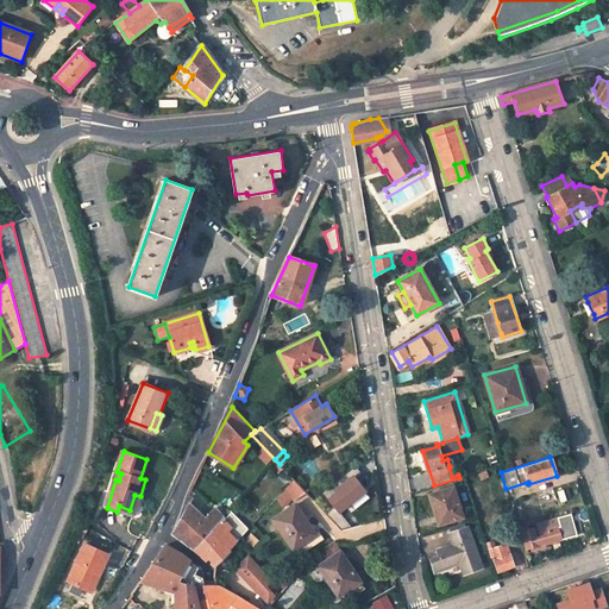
[(339,479),(321,493),(327,501),(330,498),(336,506),(326,514),(340,529),(352,526),(340,512),(366,491),(356,478),(363,473),(356,465),(339,479)]
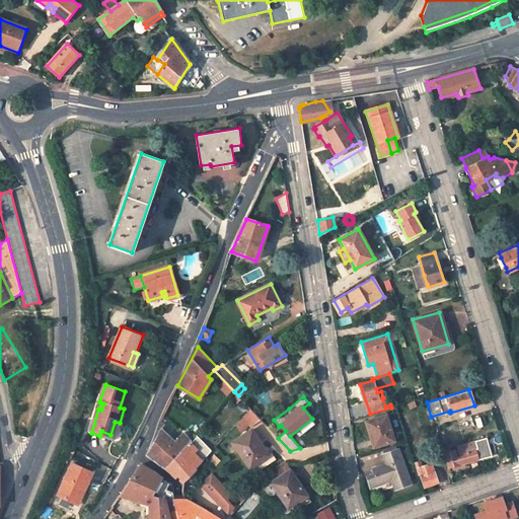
[(356,404),(347,405),(350,421),(358,418),(356,404)]
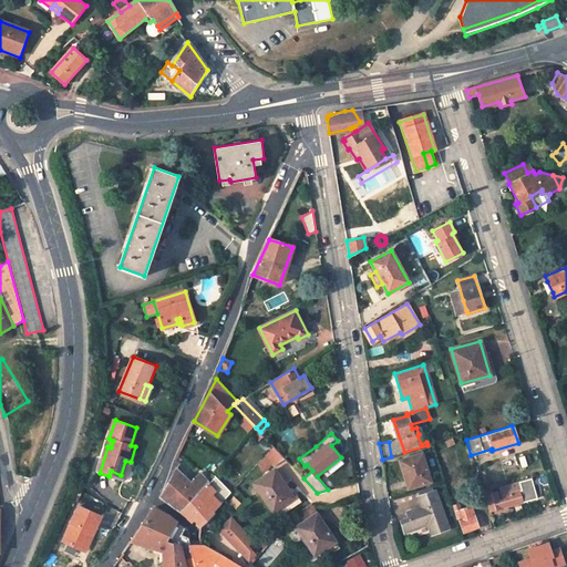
[(272,463),(282,456),(275,447),(268,455),(272,463)]
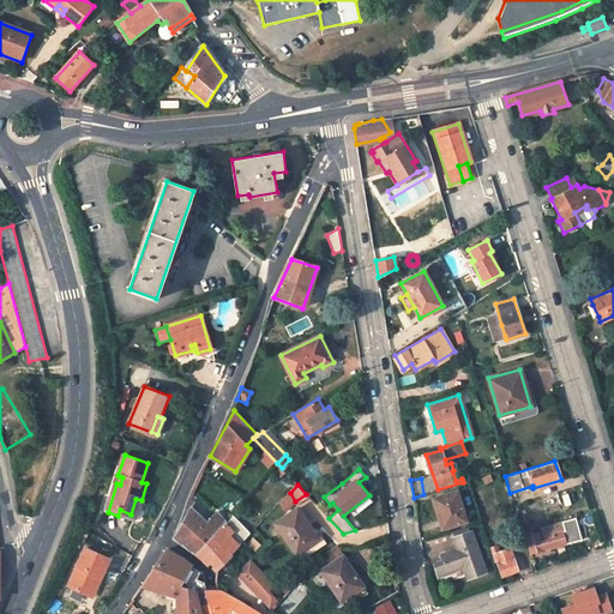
[(457,491),(433,498),(443,529),(467,521),(457,491)]
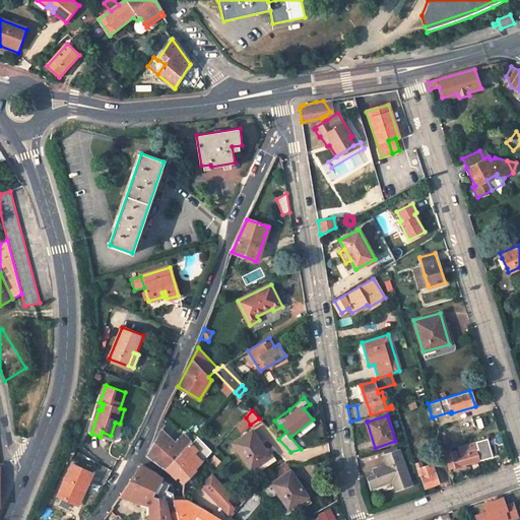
[(238,426),(244,432),(250,425),(246,417),(238,426)]
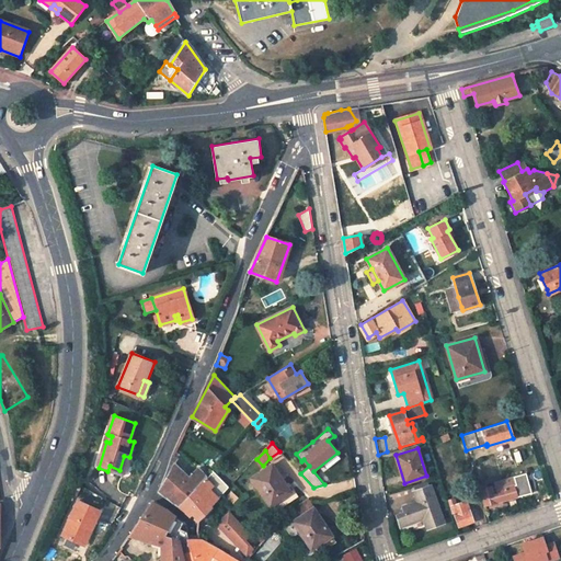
[(125,471),(129,457),(124,456),(119,470),(125,471)]
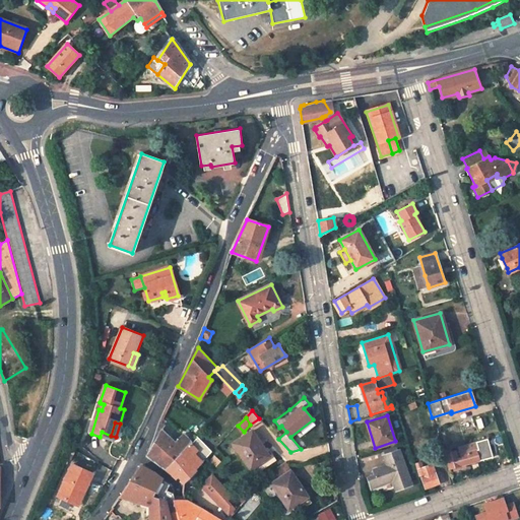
[(175,442),(161,430),(147,454),(163,466),(165,464),(168,466),(187,446),(185,444),(188,441),(183,435),(175,442)]
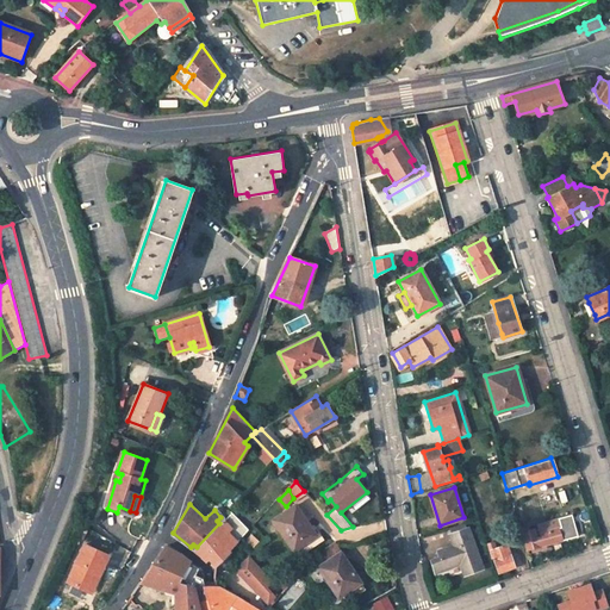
[(297,505),(274,520),(294,549),(297,548),(316,535),(297,505)]
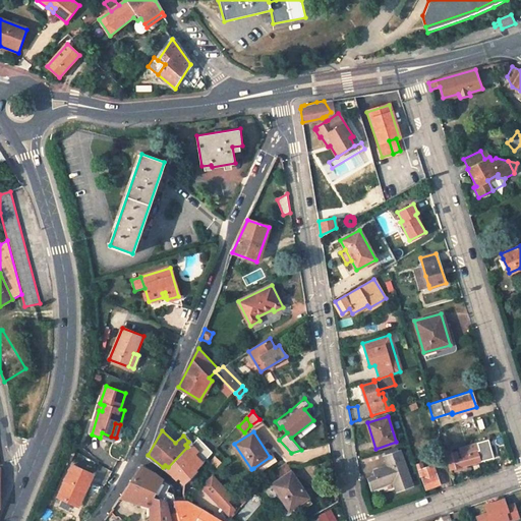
[(114,443),(116,438),(111,437),(102,432),(100,438),(114,443)]
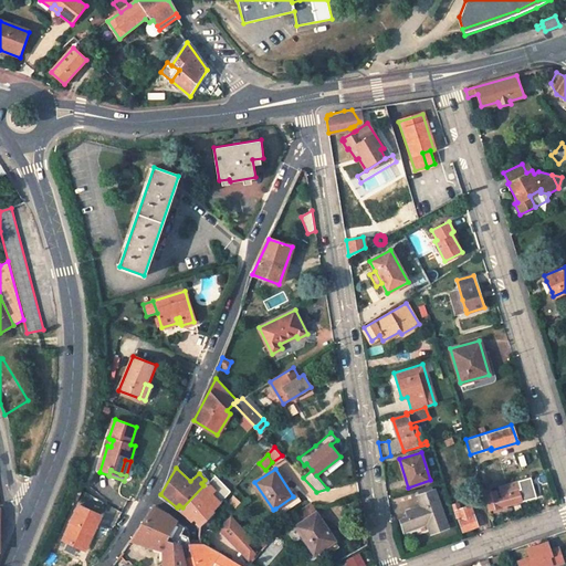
[(215,474),(203,485),(182,507),(192,517),(201,524),(213,511),(232,490),(215,474)]
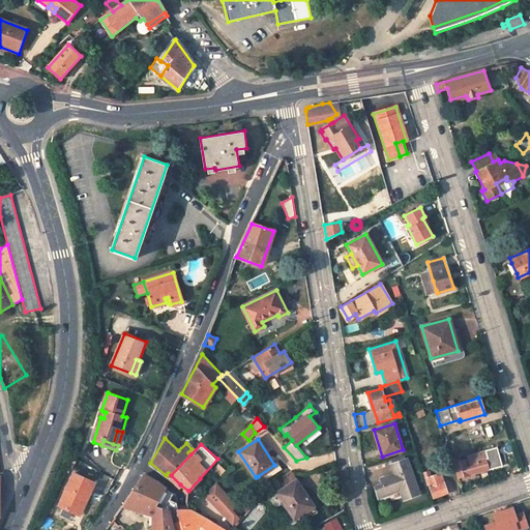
[(474,473),(503,465),(497,446),(467,455),(470,465),(466,466),(465,461),(458,462),(458,461),(453,462),(459,478),(462,477),(463,479),(475,475),(474,473)]
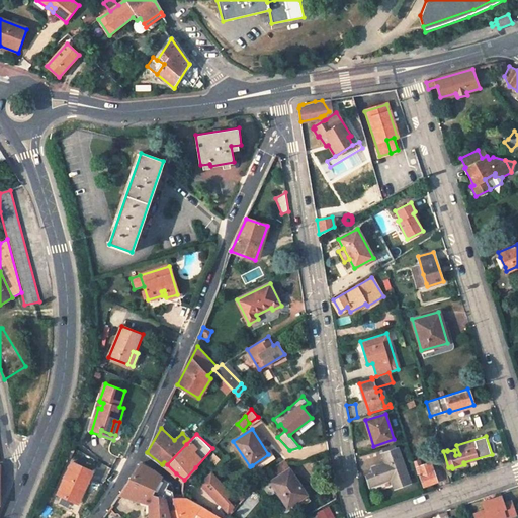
[(409,483),(398,448),(382,454),(385,463),(371,468),(373,472),(366,476),(370,487),(392,479),(395,488),(409,483)]
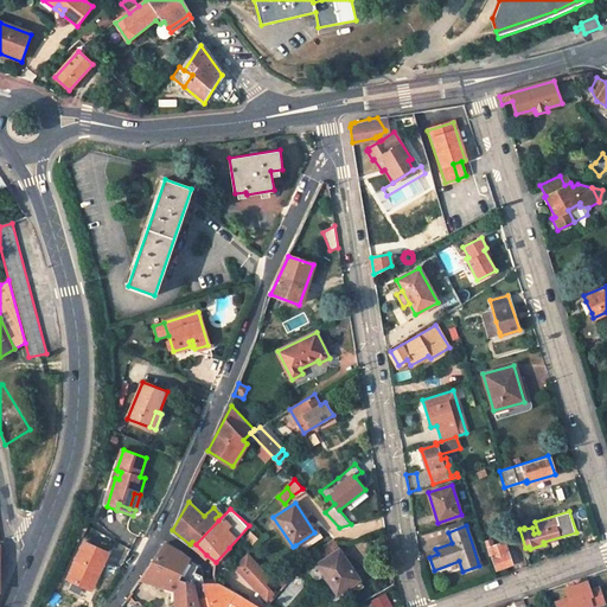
[(314,532),(295,545),(299,551),(319,538),(314,532)]
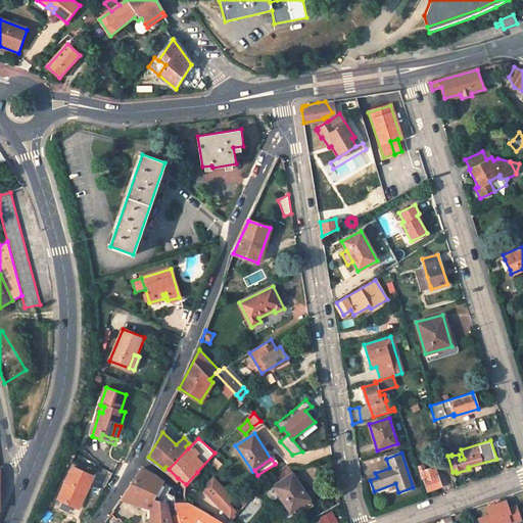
[(423,465),(418,467),(426,491),(441,486),(435,468),(425,470),(423,465)]
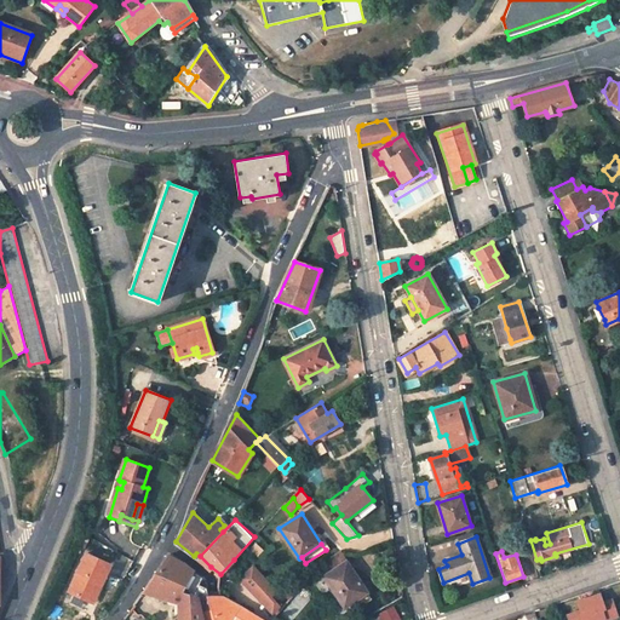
[(194,556),(207,569),(211,567),(200,556),(196,554),(194,556)]
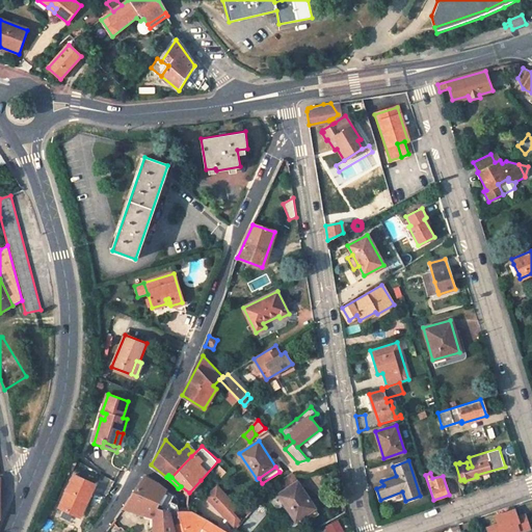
[(95,486),(75,476),(59,509),(75,516),(83,501),(86,503),(95,486)]
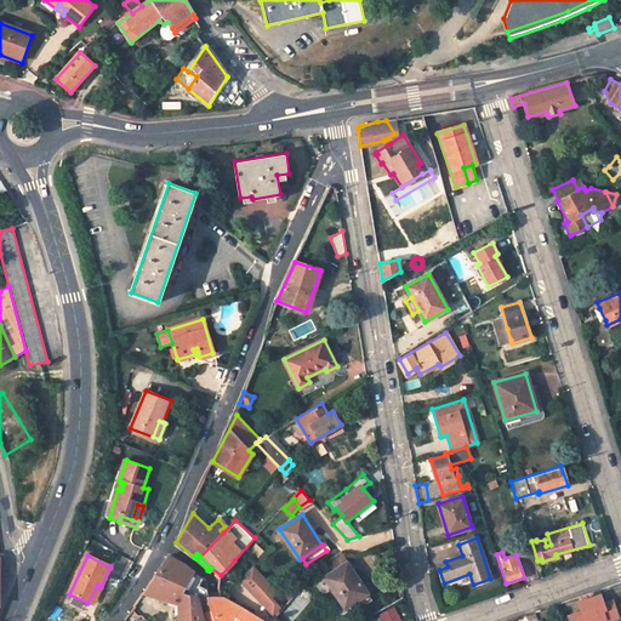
[(143,593),(178,604),(178,620),(263,620),(243,609),(241,607),(222,596),(209,597),(208,588),(200,584),(203,580),(188,567),(182,563),(176,559),(169,556),(143,593)]
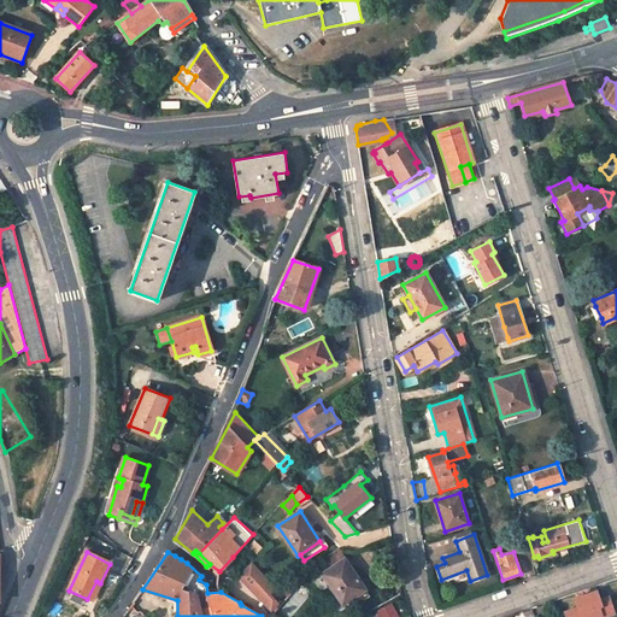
[(345,558),(315,579),(315,581),(322,591),(330,585),(344,604),(348,611),(370,595),(365,589),(370,586),(364,577),(360,581),(345,558)]
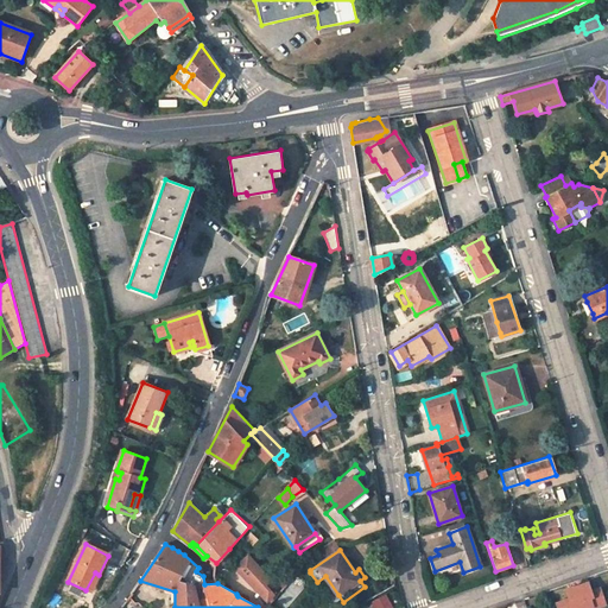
[(270,578),(248,556),(235,568),(265,600),(273,593),(265,584),(270,578)]
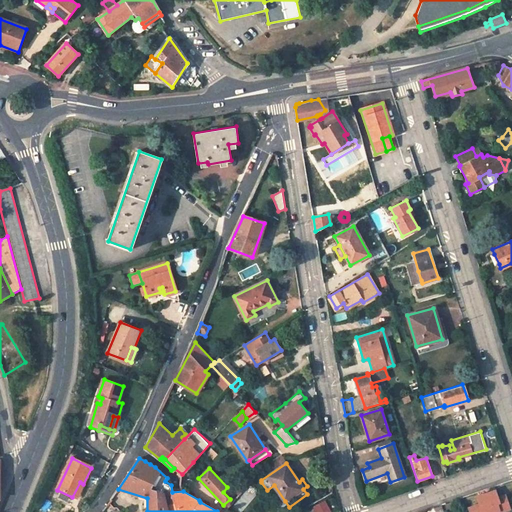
[(76,499),(83,484),(80,482),(72,497),(76,499)]
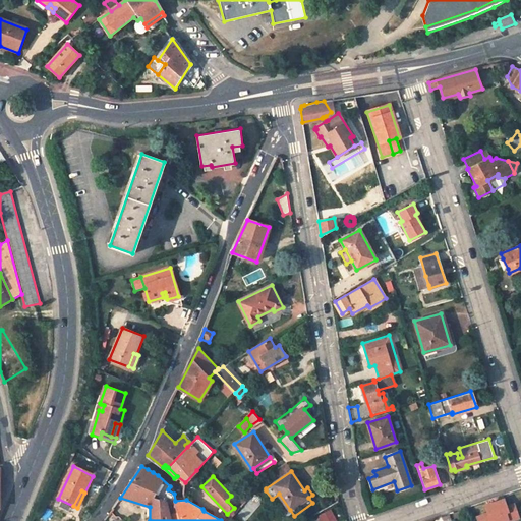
[(504,500),(484,506),(487,513),(476,517),(477,520),(502,520),(507,519),(507,520),(518,518),(513,504),(506,507),(504,500)]
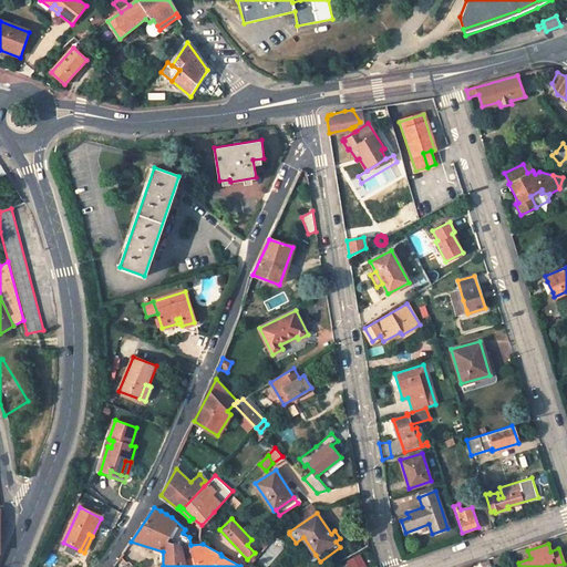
[(360,553),(348,560),(351,566),(363,566),(367,565),(360,553)]
